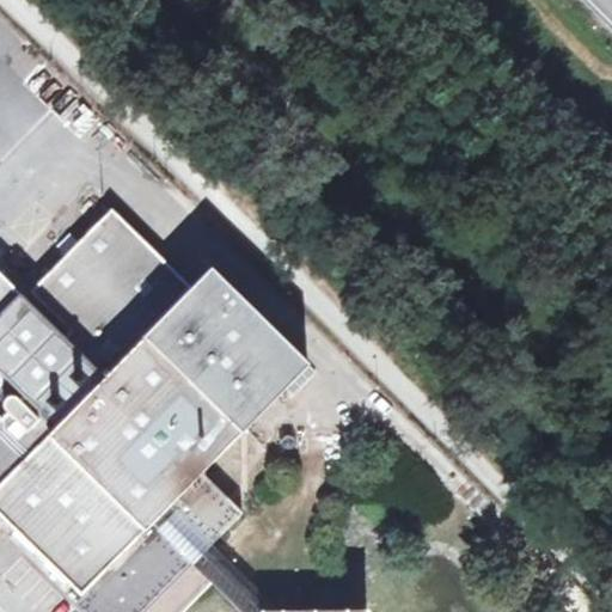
[(0,120),(19,138),(48,106),(0,63),(0,120)]
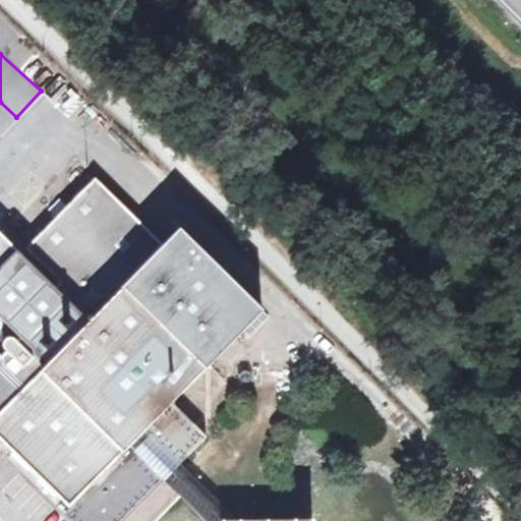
[(0,315),(19,336),(48,365),(162,244),(95,178),(27,248),(60,283),(56,287),(49,280),(0,231),(0,315)]
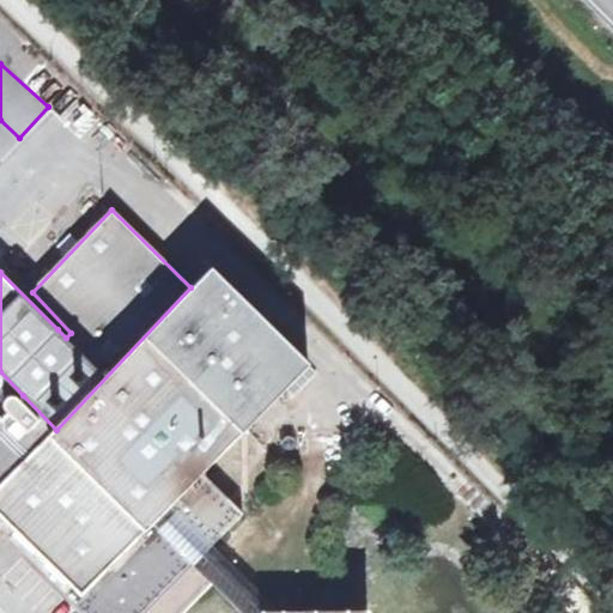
[(211,267),(190,287),(56,430),(23,395),(19,400),(13,398),(7,398),(4,402),(4,408),(6,413),(1,419),(0,417),(0,515),(84,598),(78,604),(86,612),(138,612),(173,580),(189,562),(207,541),(217,532),(220,535),(243,513),(202,474),(309,364),(211,267)]
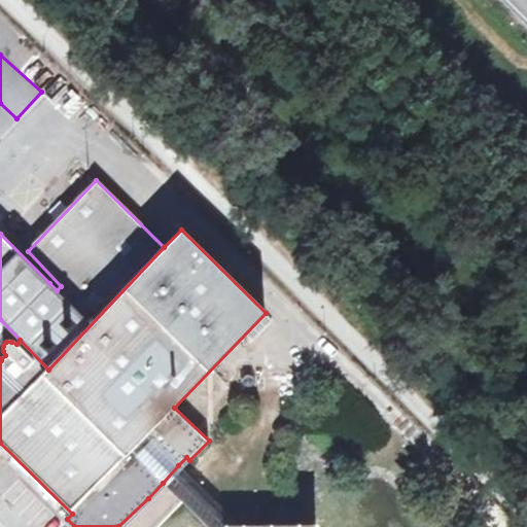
[(0,346),(10,335),(0,323),(0,346)]
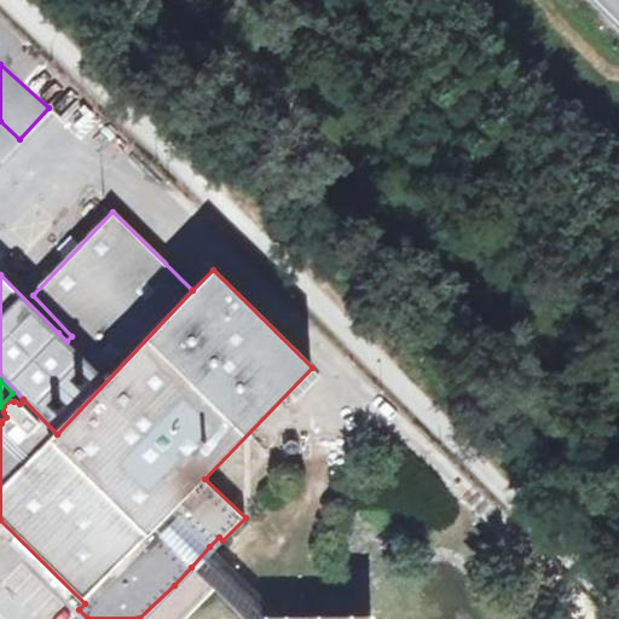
[(281,618),(209,547),(191,567),(212,586),(244,618),(372,618),(374,617),(281,618)]
